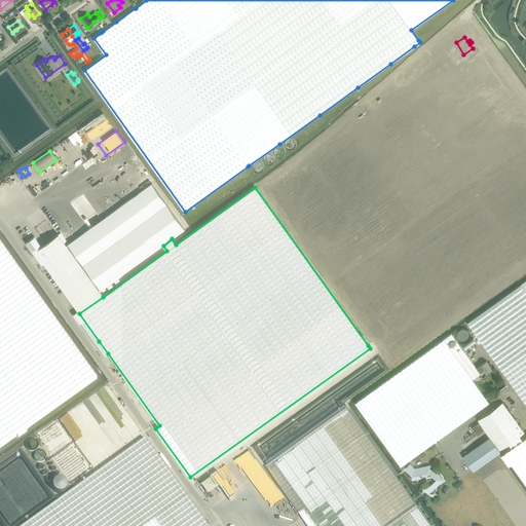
[(34,236),(26,242),(41,264),(43,263),(77,310),(105,289),(64,230),(40,246),(34,236)]
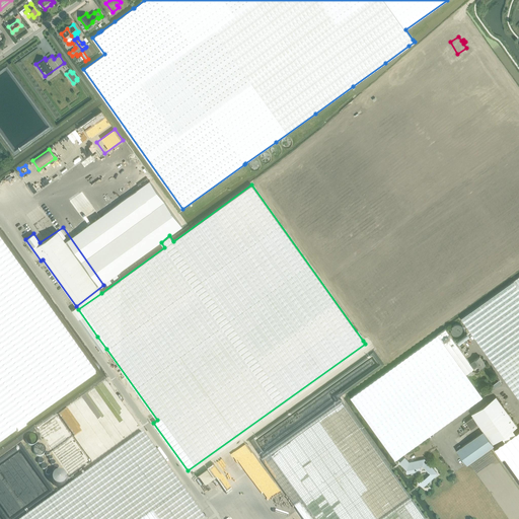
[(0,442),(95,374),(0,240),(0,442)]
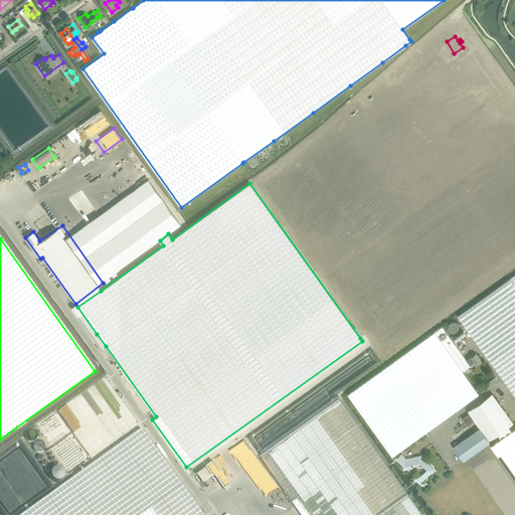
[(514,273),(459,314),(457,315),(483,351),(514,395),(514,273)]
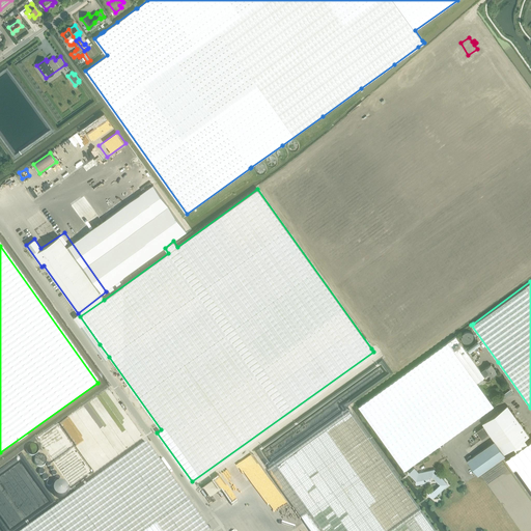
[(100,344),(80,316),(78,313),(74,317),(104,360),(109,357),(100,344)]
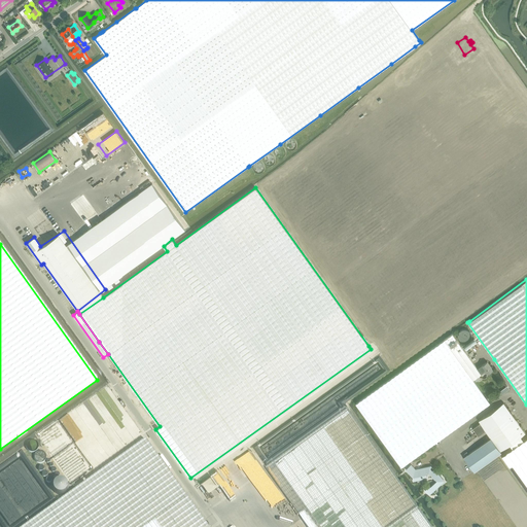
[(472,338),(472,336),(471,335),(471,334),(470,332),(469,331),(468,331),(466,330),(465,330),(463,331),(461,332),(461,334),(460,335),(459,336),(459,337),(459,339),(459,340),(460,341),(461,342),(461,343),(462,344),(463,344),(465,345),(466,345),(468,344),(469,344),(470,343),(471,342),(472,340),(472,339),(472,338)]
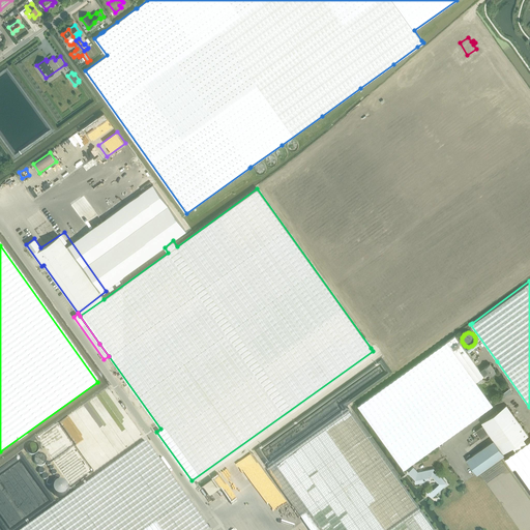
[(483,376),(482,375),(480,371),(454,335),(447,342),(475,381),(483,376)]
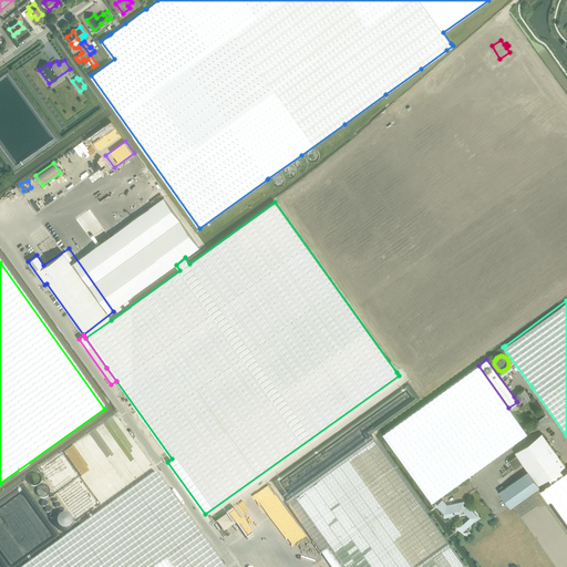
[(388,430),(382,434),(408,468),(431,502),(527,433),(508,408),(478,366),(478,364),(475,368),(467,372),(467,373),(459,379),(450,385),(441,392),(432,399),(423,405),(415,411),(406,418),(397,424),(388,430)]
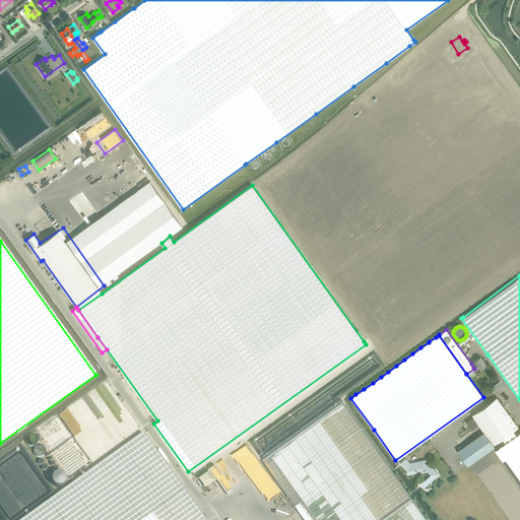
[(480,356),(471,364),(473,368),(477,365),(480,369),(486,365),(480,356)]
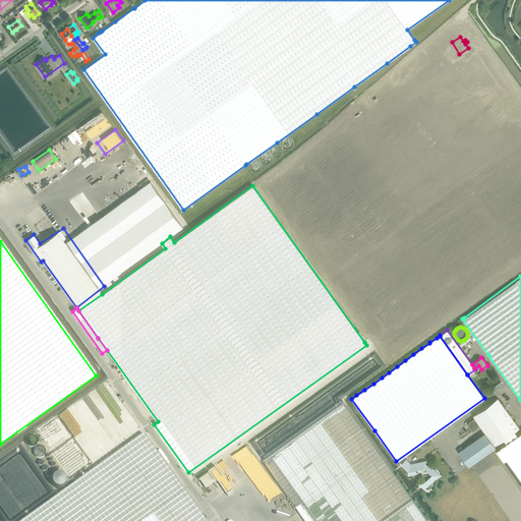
[(484,432),(458,452),(468,466),(496,447),(495,446),(504,439),(506,443),(496,450),(520,486),(520,432),(517,436),(517,435),(515,431),(519,428),(514,420),(512,418),(505,408),(503,405),(500,400),(498,398),(473,416),(474,418),(479,425),(484,432)]
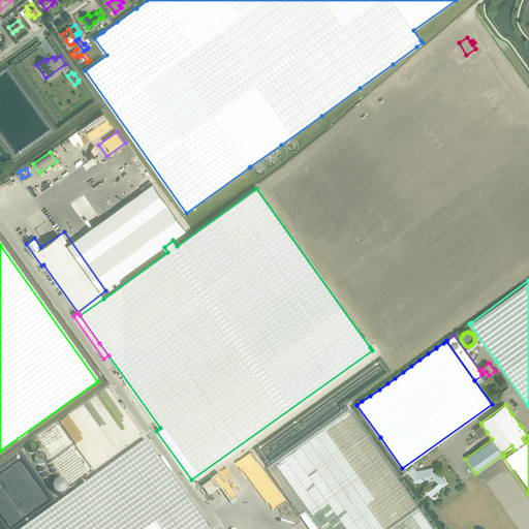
[(433,528),(349,411),(268,470),(308,528),(433,528)]
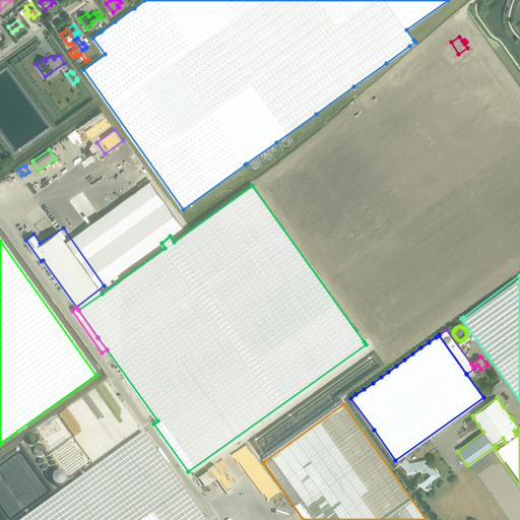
[(473,417),(467,423),(469,426),(472,430),(478,425),(473,417)]
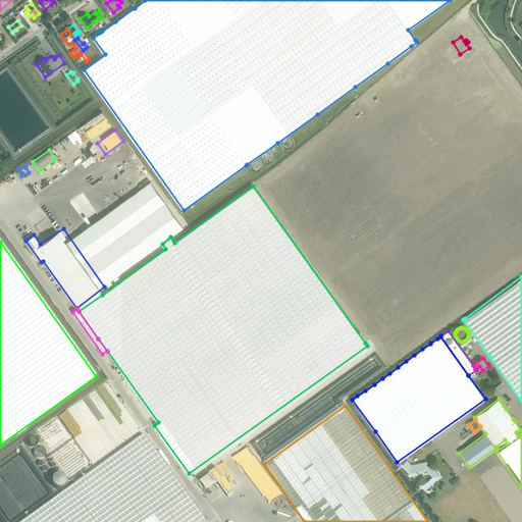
[(205,521),(144,435),(22,521),(205,521)]
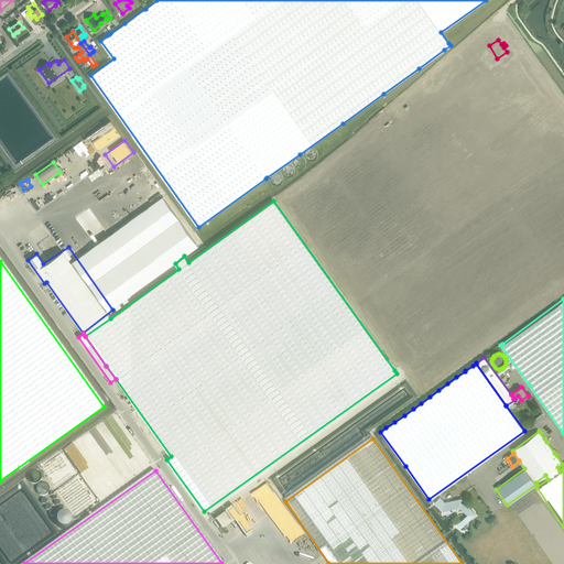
[(40,494),(49,491),(46,484),(38,486),(40,494)]
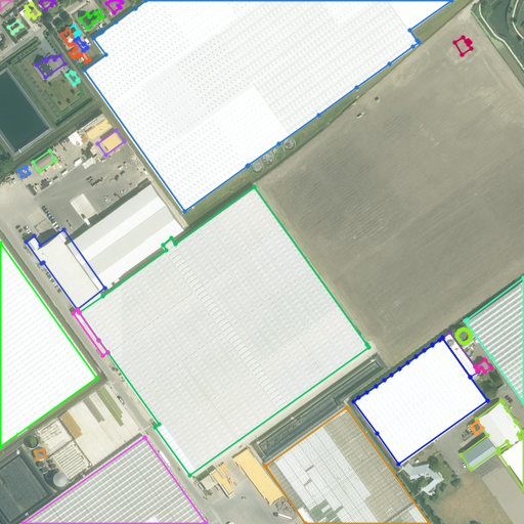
[(78,461),(75,453),(64,460),(66,461),(63,462),(64,464),(62,465),(66,471),(70,469),(72,473),(76,471),(72,464),(78,461)]
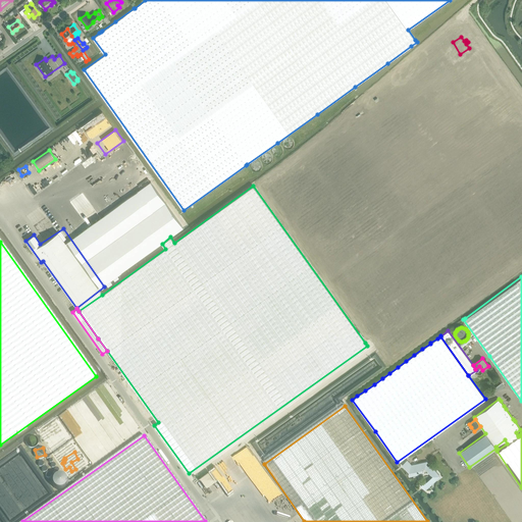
[(402,465),(407,470),(408,472),(409,472),(409,476),(422,473),(421,469),(424,468),(430,476),(420,485),(424,489),(439,477),(429,465),(427,467),(425,465),(426,462),(411,465),(407,461),(402,465)]
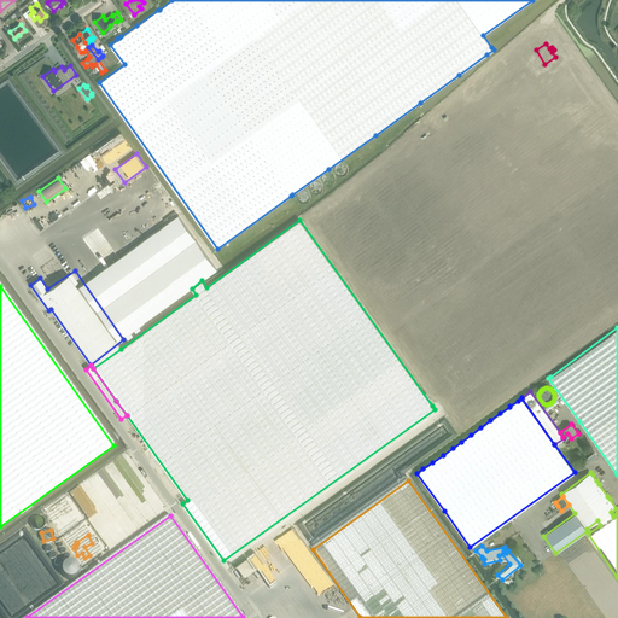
[(250,557),(268,586),(280,577),(275,570),(261,549),(250,557)]
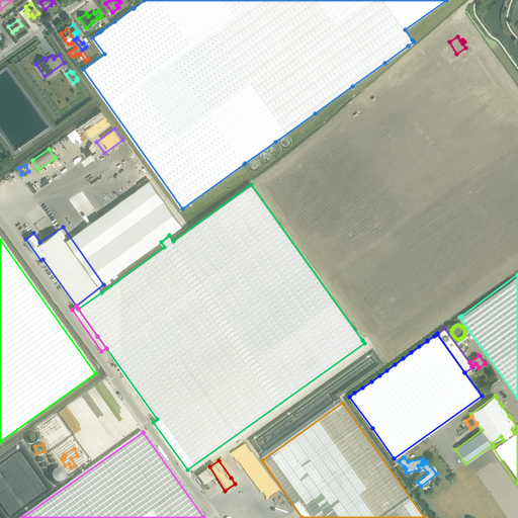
[(250,517),(238,499),(227,506),(229,510),(226,512),(219,517),(220,517),(250,517)]
